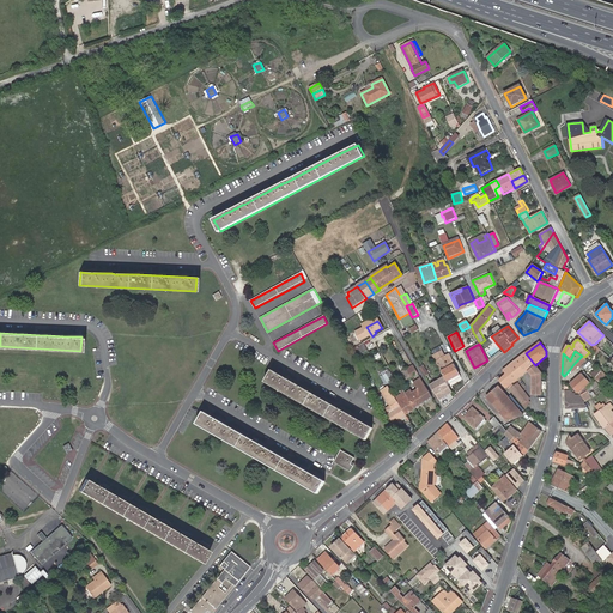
[(434,357),(436,362),(441,371),(454,364),(448,354),(444,357),(442,352),(434,357)]
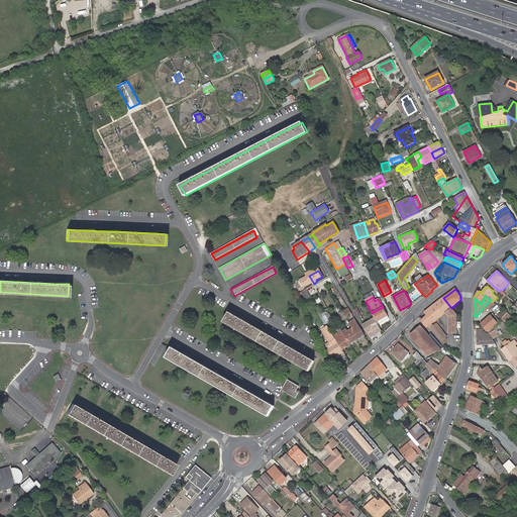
[(456,315),(451,308),(443,298),(425,313),(428,316),(422,322),(427,328),(445,313),(449,318),(449,332),(456,332),(456,315)]
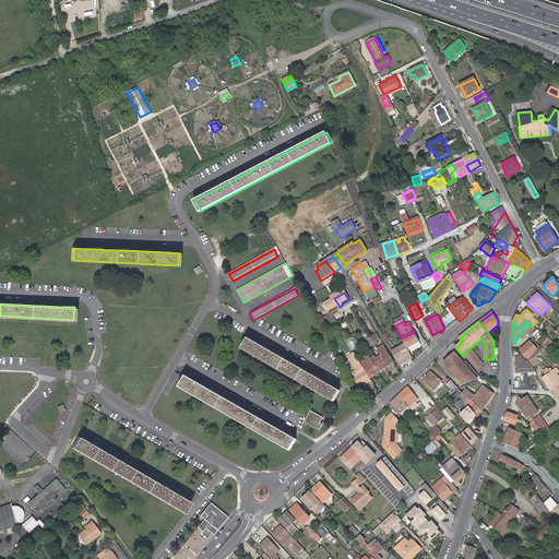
[(534,328),(533,325),(531,324),(524,331),(520,336),(522,340),(527,333),(528,334),(534,328)]
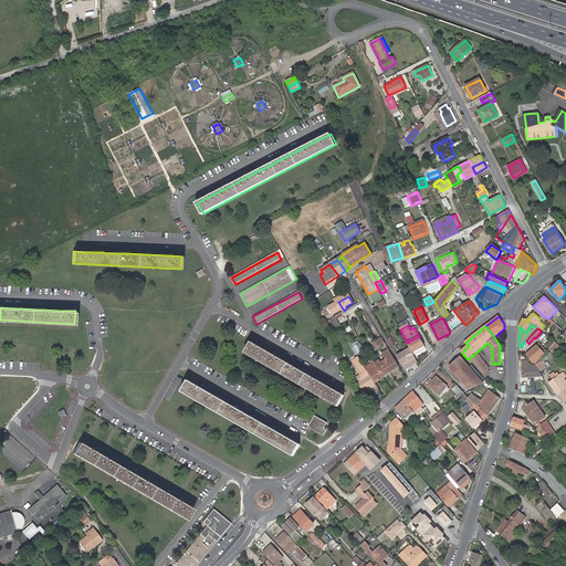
[(419,336),(407,343),(409,345),(413,354),(425,347),(419,336)]
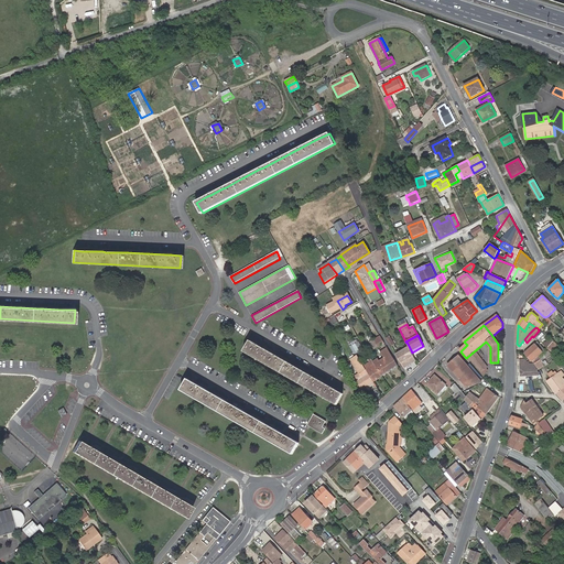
[(378,347),(384,343),(380,336),(375,339),(378,347)]
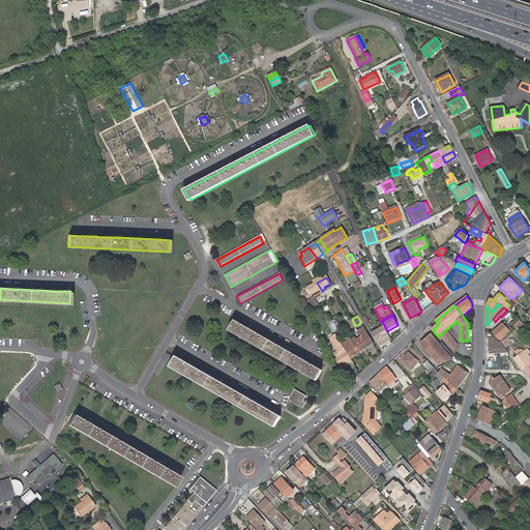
[(512,323),(520,330),(525,325),(518,318),(512,323)]
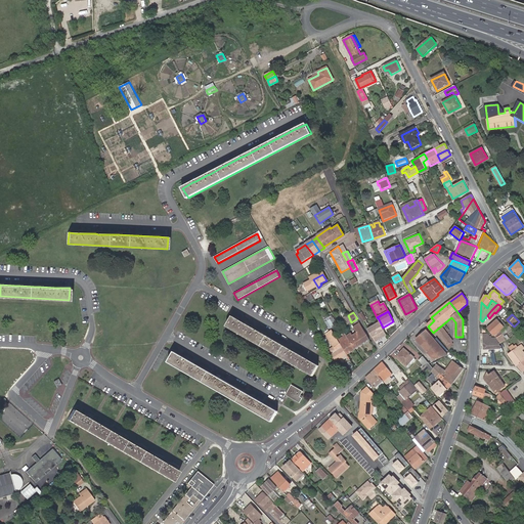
[(274,340),(259,332),(257,330),(243,321),(241,320),(232,316),(226,326),(313,376),(319,365),(311,361),(309,359),(302,356),(294,351),(292,349),(276,341),(274,340)]
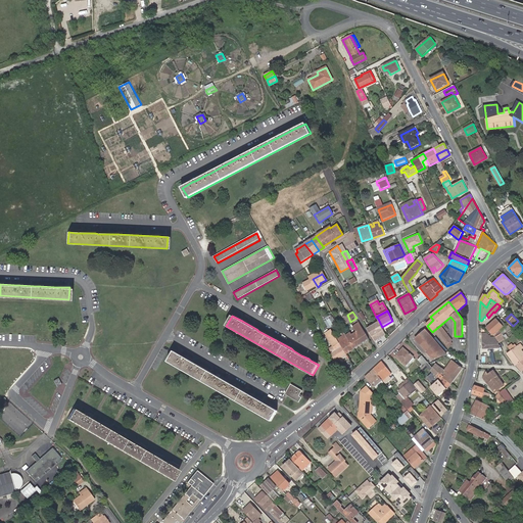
[(328,322),(332,328),(337,324),(333,318),(328,322)]
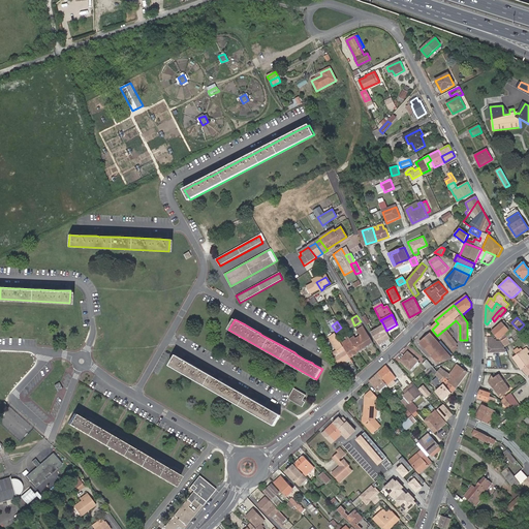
[(379,345),(391,338),(387,333),(386,331),(382,322),(377,325),(379,328),(380,331),(373,336),(379,345)]
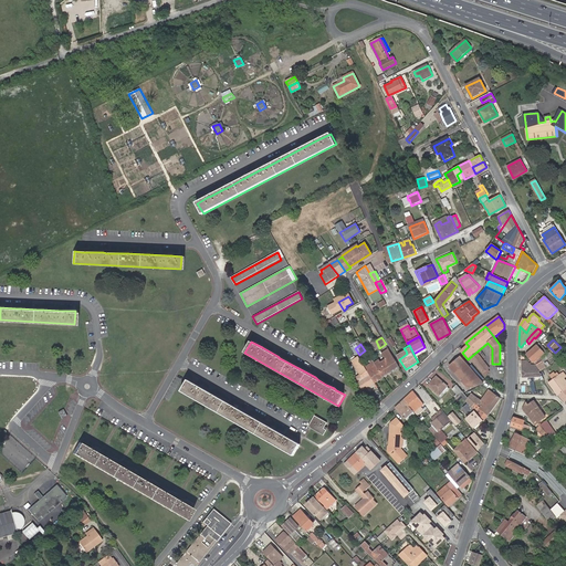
[(544,352),(538,346),(537,345),(527,354),(535,362),(545,352),(544,352)]
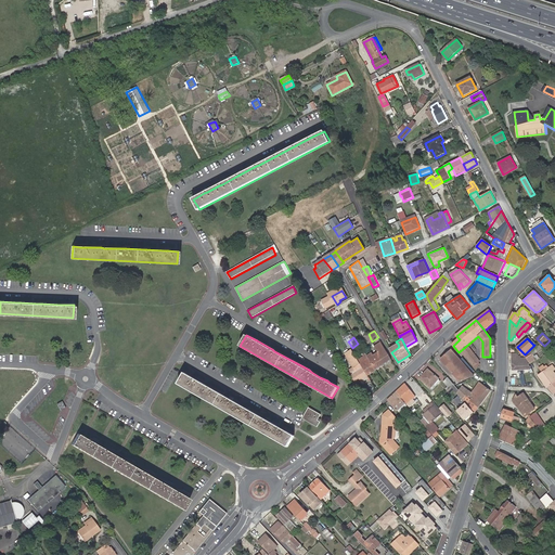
[(384,365),(391,360),(384,348),(381,341),(374,346),(378,352),(381,357),(379,358),(382,361),(384,365)]
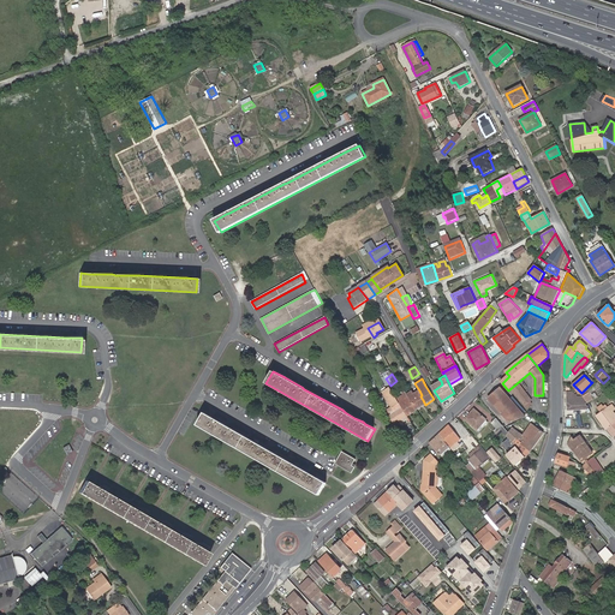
[(596,383),(589,390),(590,393),(598,387),(596,383)]
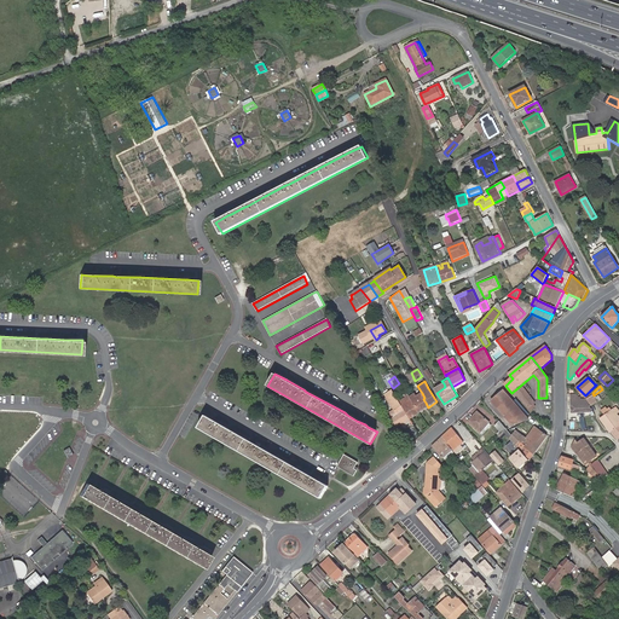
[(534,404),(524,388),(518,393),(528,409),(534,405),(534,404)]
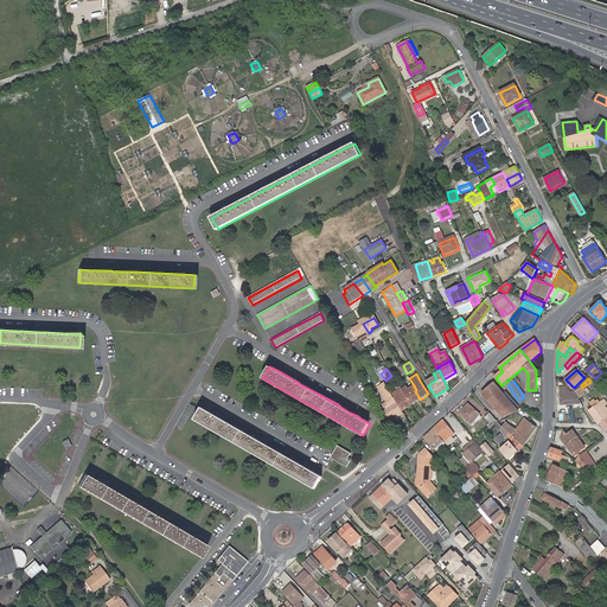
[(390,419),(402,410),(395,397),(393,394),(390,390),(385,382),(377,385),(383,394),(388,402),(389,404),(384,407),(383,407),(390,419)]
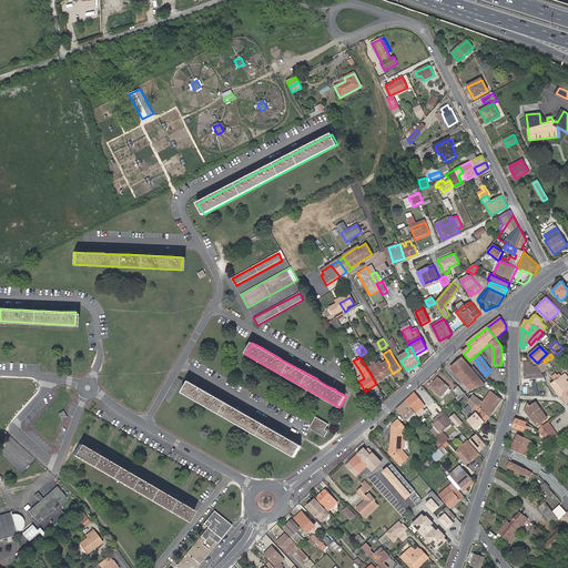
[(485,386),(482,383),(470,369),(462,359),(452,367),(470,389),(485,386)]
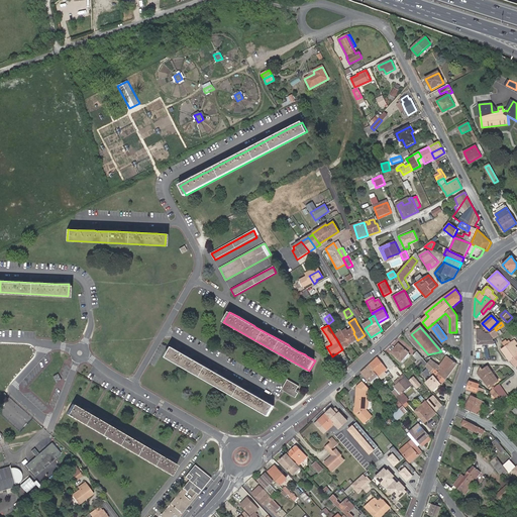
[(350,344),(357,340),(355,336),(350,329),(347,331),(346,328),(341,331),(343,334),(350,344)]
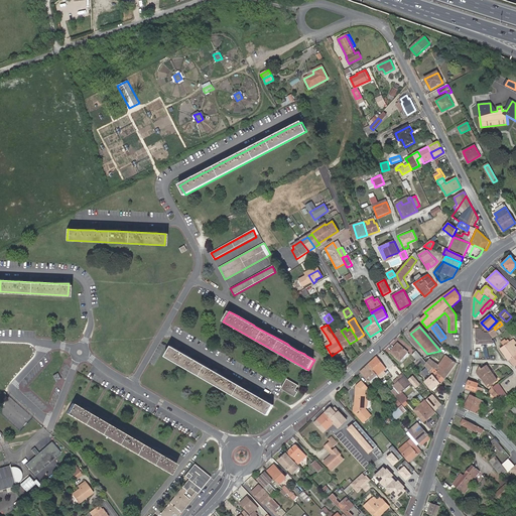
[(334,335),(336,338),(343,334),(341,331),(340,329),(338,330),(339,332),(334,335)]
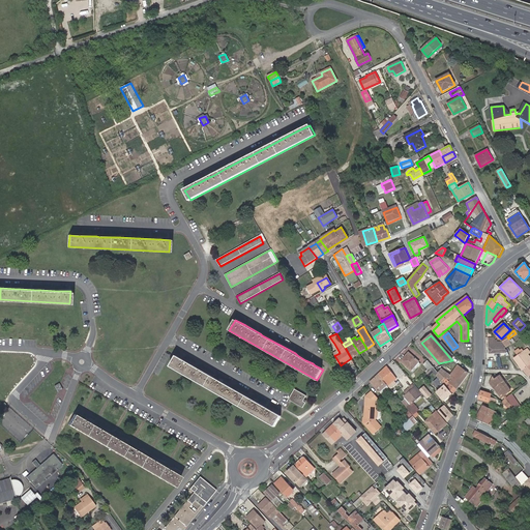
[(503,342),(502,341),(502,342),(495,342),(494,339),(493,337),(489,337),(489,353),(505,352),(505,347),(504,347),(503,342)]
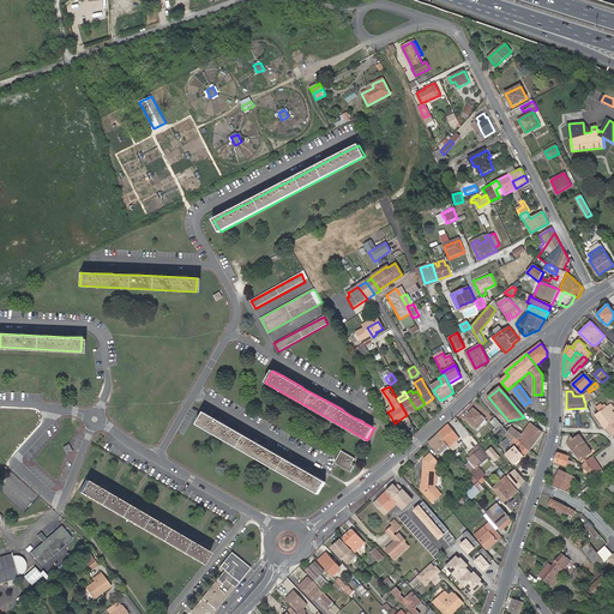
[(512,396),(509,399),(521,414),(524,410),(512,396)]
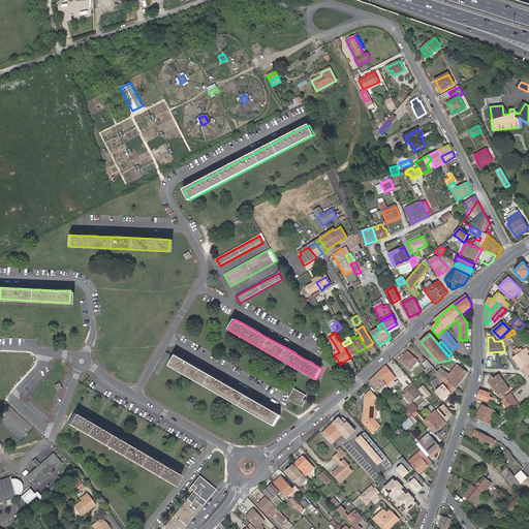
[(350,358),(359,352),(351,342),(344,346),(350,358)]
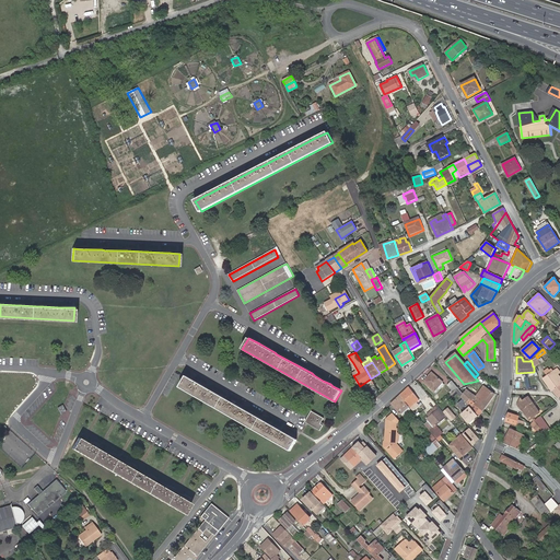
[(544,377),(552,391),(559,383),(559,375),(559,374),(559,372),(559,370),(558,368),(552,371),(548,373),(546,375),(544,377)]
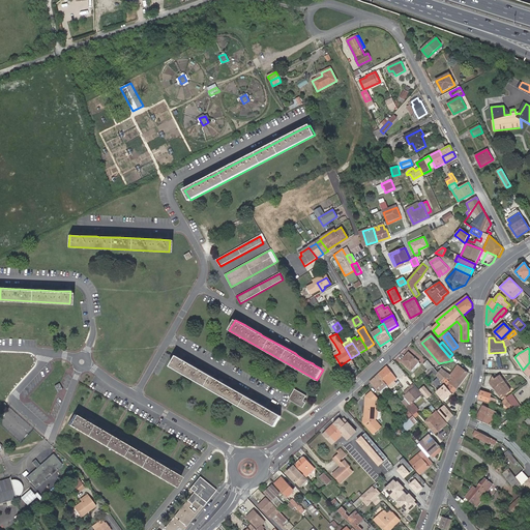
[(407,358),(403,362),(413,373),(417,369),(421,364),(418,362),(408,353),(405,357),(407,358)]
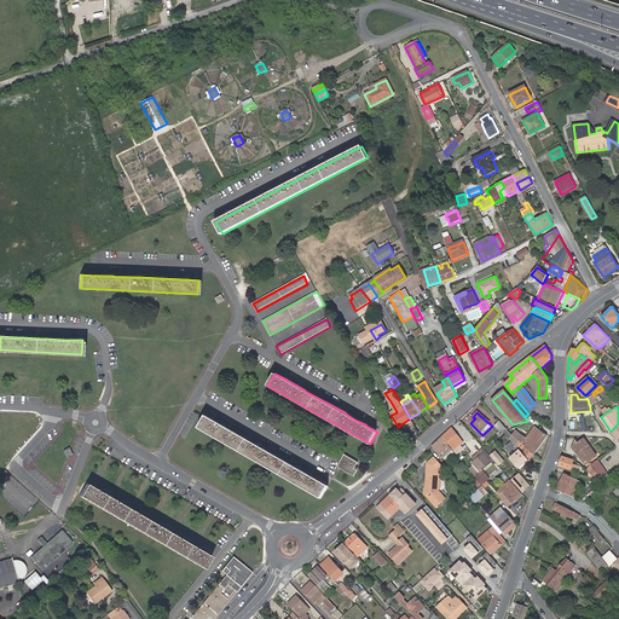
[(259,446),(256,445),(238,434),(236,433),(221,424),(219,422),(207,416),(200,428),(322,497),(328,486),(317,479),(313,478),(300,469),(298,468),(279,457),(277,456),(259,446)]
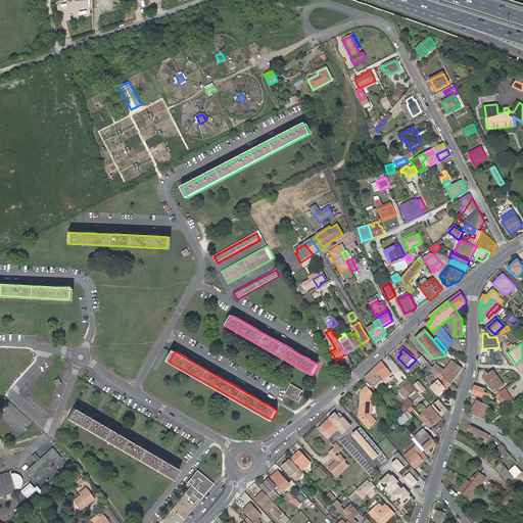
[(427,362),(422,357),(418,360),(423,366),(425,364),(427,362)]
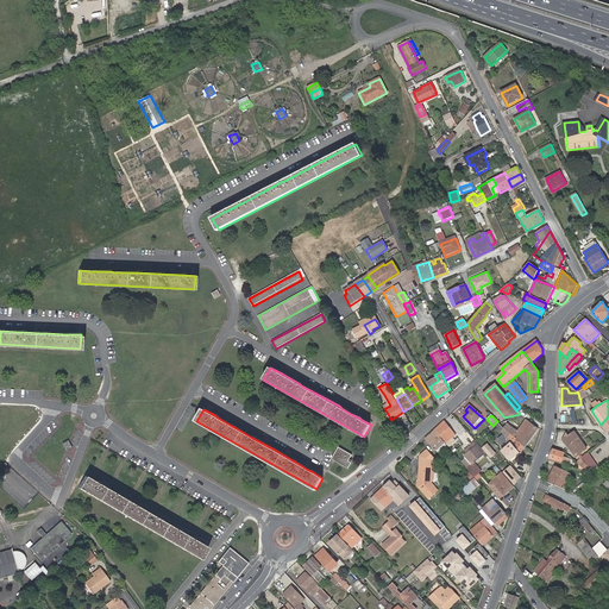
[(445,420),(435,429),(446,444),(449,441),(447,439),(449,438),(446,435),(453,429),(445,420)]
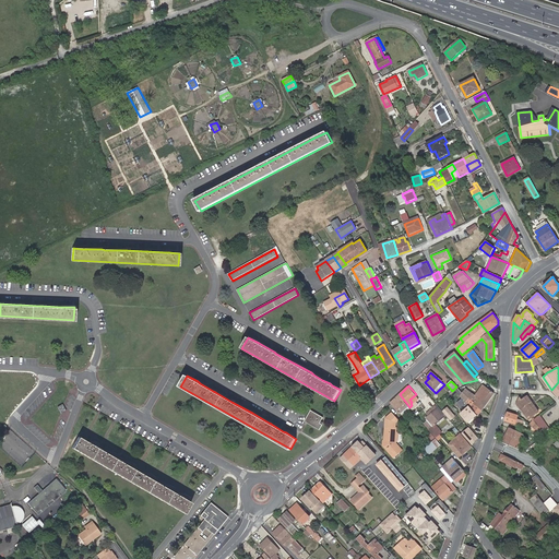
[(466,389),(463,394),(461,397),(465,402),(466,403),(468,399),(477,405),(476,406),(482,411),(488,402),(494,394),(484,385),(479,390),(475,395),(473,393),(466,389)]
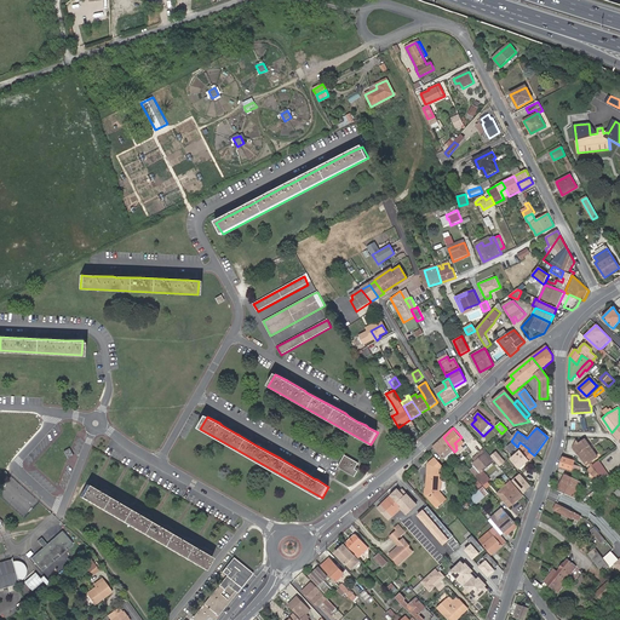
[(453,451),(442,438),(434,447),(445,459),(453,451)]
